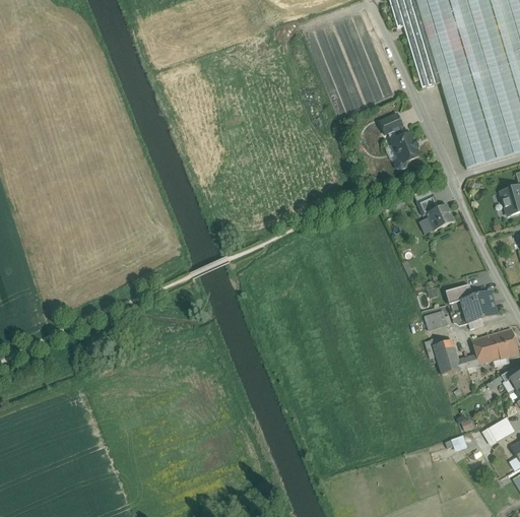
[(388,0),(397,26),(403,25),(421,87),(440,82),(466,168),(519,150),(519,0),(388,0)]
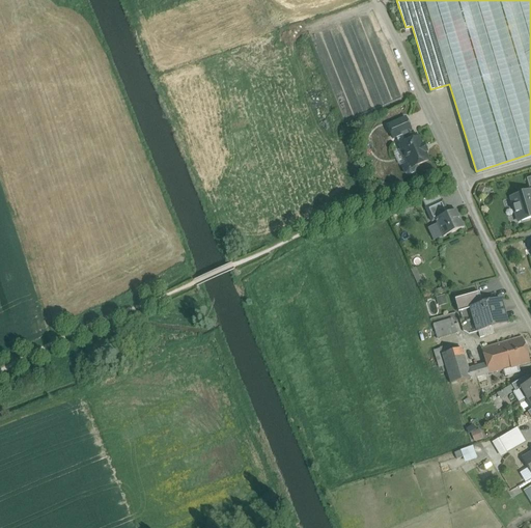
[(404,115),(387,123),(392,137),(396,135),(408,130),(411,129),(404,115)]
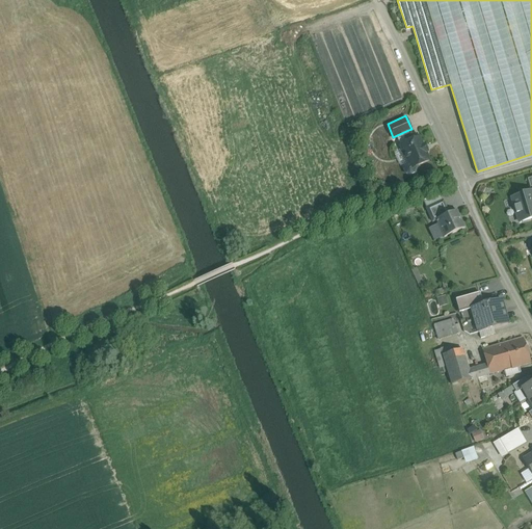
[(410,135),(408,130),(397,135),(401,143),(400,144),(408,162),(405,164),(403,167),(405,172),(409,173),(414,170),(417,164),(429,158),(426,151),(427,150),(424,142),(422,143),(419,136),(417,132),(410,135)]
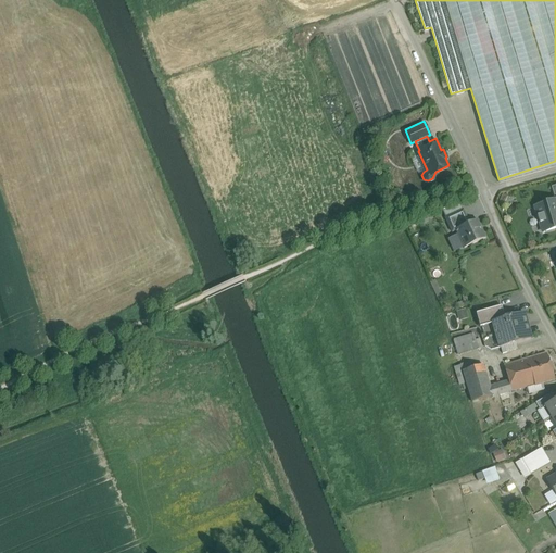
[(555,198),(555,199),(534,205),(542,229),(555,225),(555,198)]
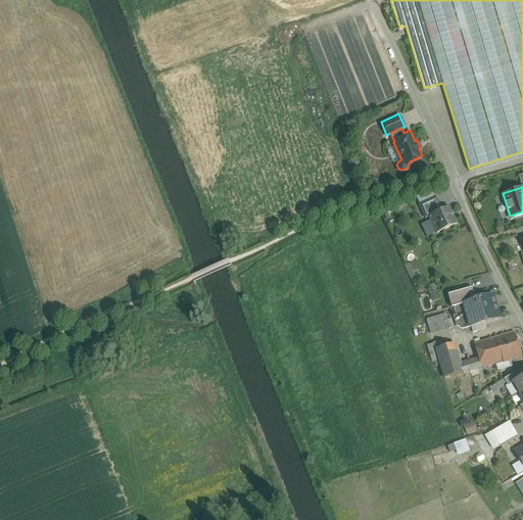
[(429,216),(428,215),(441,208),(435,195),(419,203),(425,217),(429,216)]
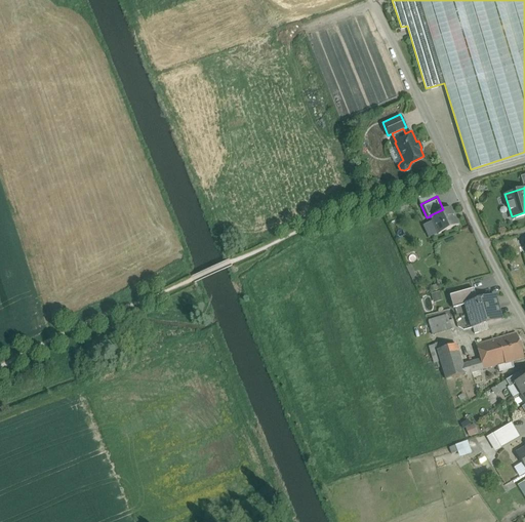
[(443,209),(430,215),(431,216),(438,233),(458,224),(450,206),(443,209)]
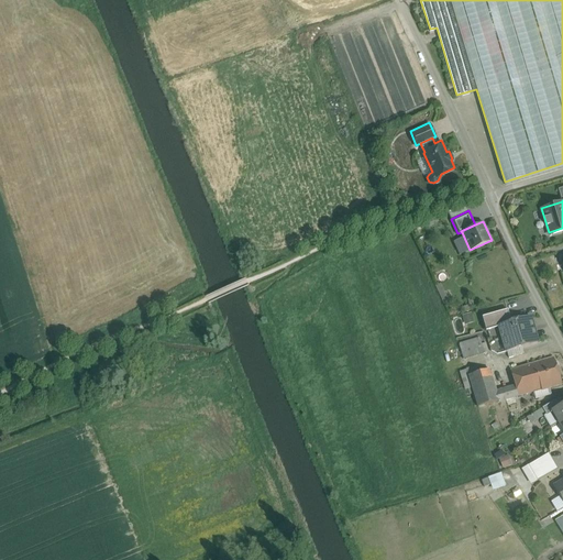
[(507,308),(482,316),(486,329),(498,325),(511,320),(507,308)]
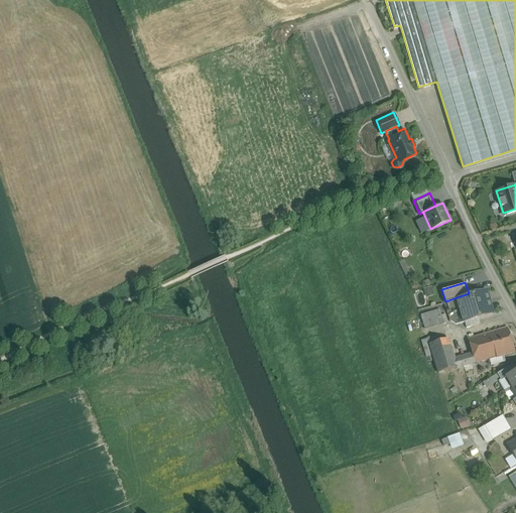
[(421,285),(423,294),(433,292),(431,283),(421,285)]
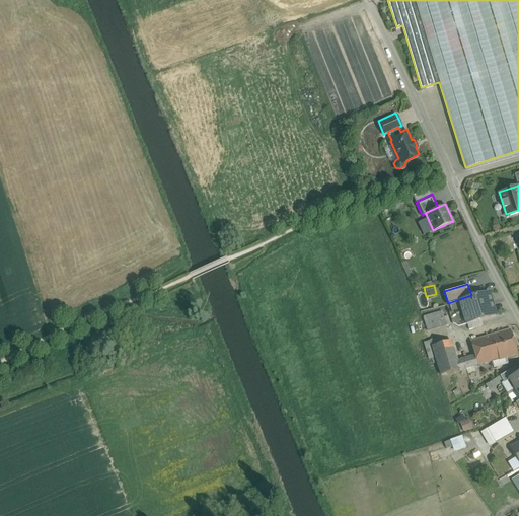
[(471,295),(459,299),(466,322),(496,313),(489,290),(471,295)]
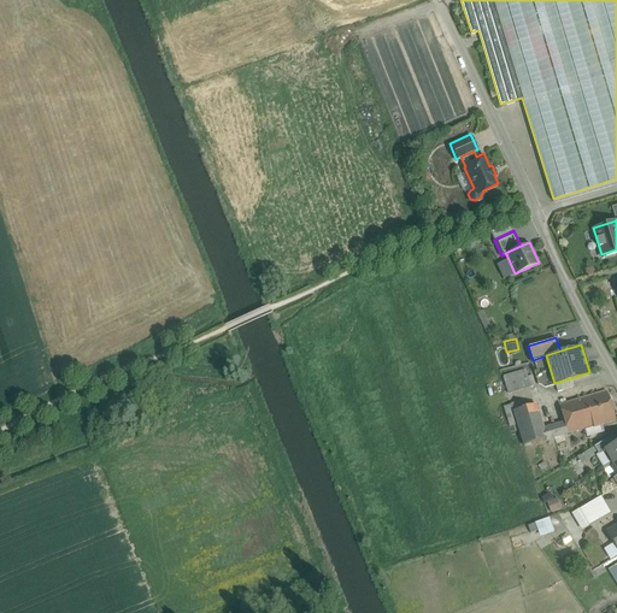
[(526,367),(503,375),(507,390),(530,384),(526,367)]
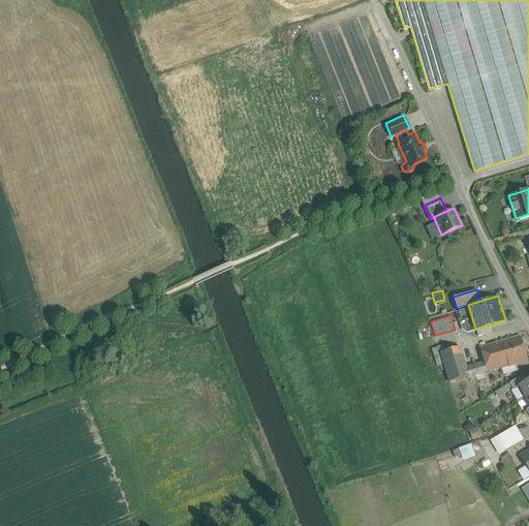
[(520,334),(502,339),(509,363),(500,365),(502,372),(518,367),(517,362),(528,359),(520,334)]
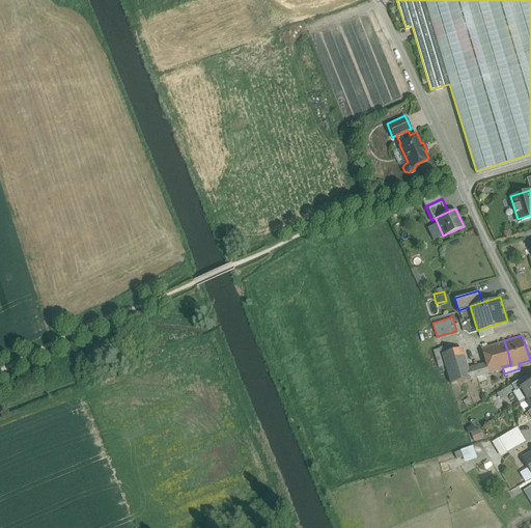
[(504,340),(481,346),(485,361),(488,370),(502,366),(511,364),(504,340)]
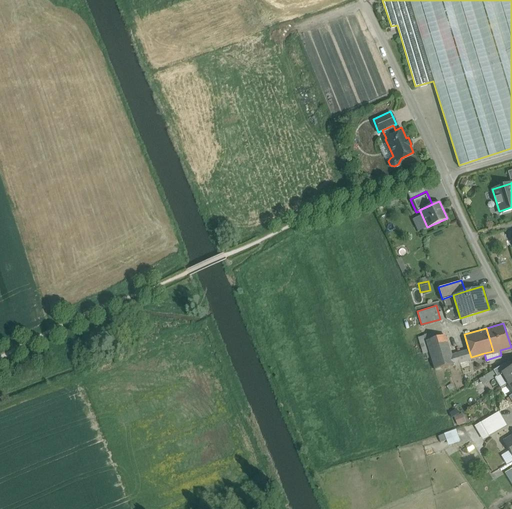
[(434,330),(424,333),(426,339),(436,336),(434,330)]
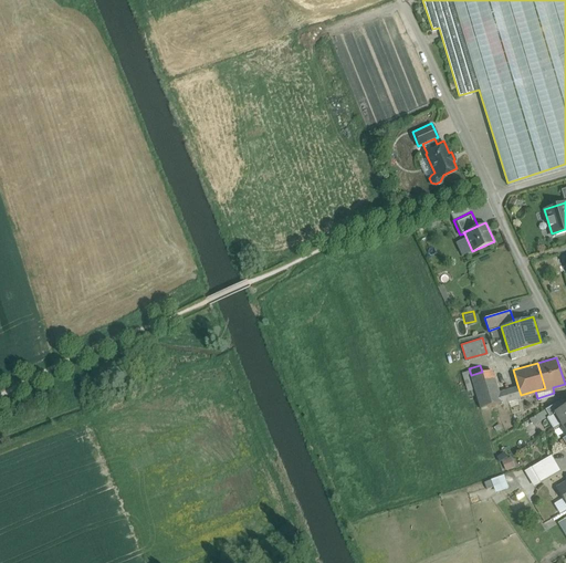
[(482,372),(471,375),(480,407),(501,400),(502,400),(499,392),(492,368),(482,372)]
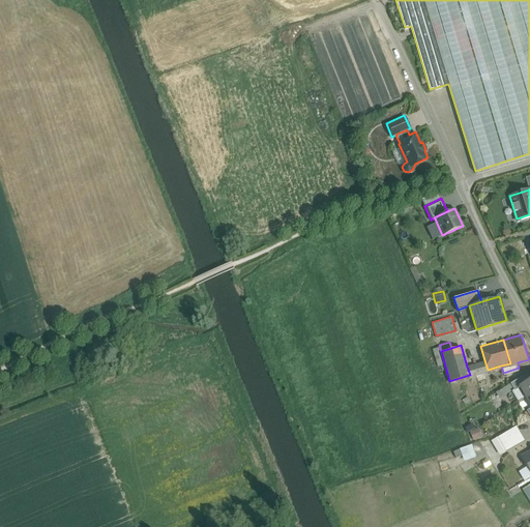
[(484,360),(467,367),(470,375),(469,375),(469,376),(488,370),(484,360)]
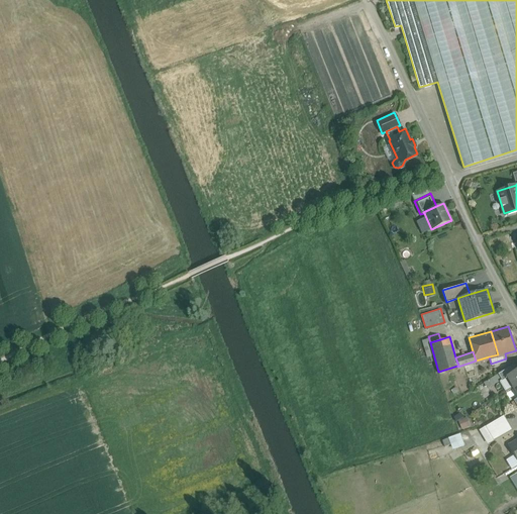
[(510,366),(498,373),(502,379),(508,376),(507,375),(514,372),(510,366)]
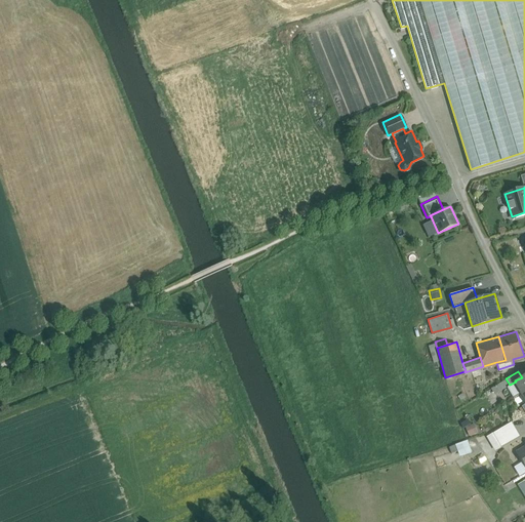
[(524,374),(522,377),(515,380),(516,382),(522,392),(524,389),(524,374)]
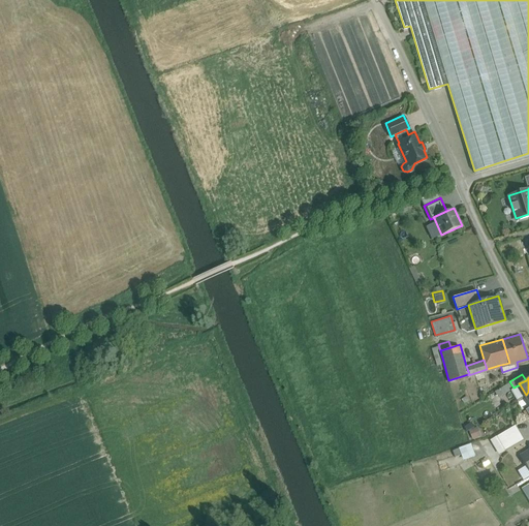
[(515,424),(497,434),(506,447),(523,438),(515,424)]
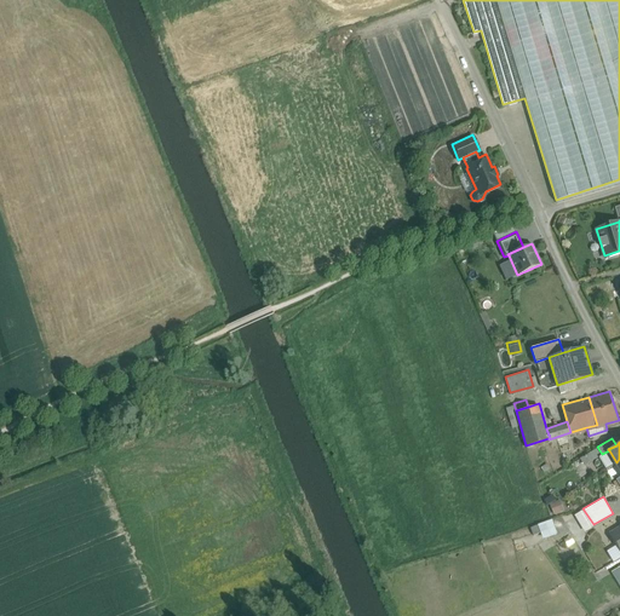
[(558,498),(547,501),(550,512),(562,508),(558,498)]
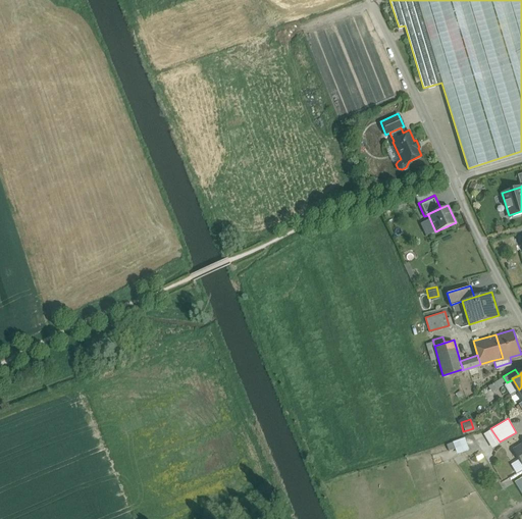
[(500,442),(490,428),(483,432),(491,447),(500,442)]
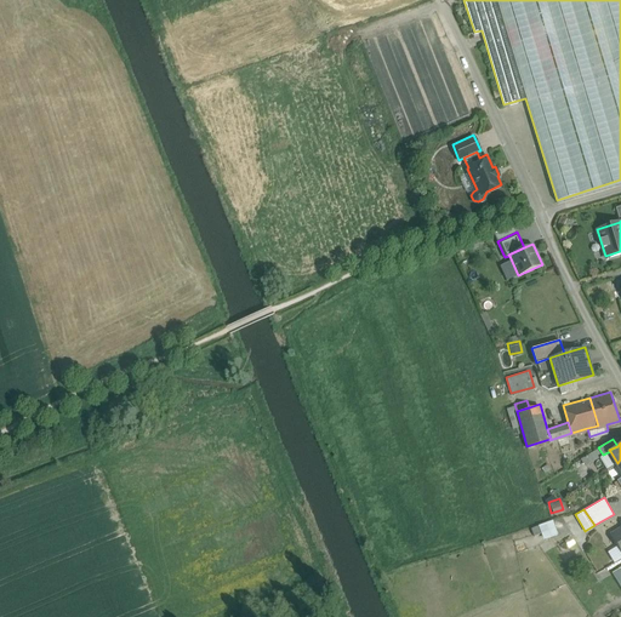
[(537,524),(543,537),(558,532),(552,518),(537,524)]
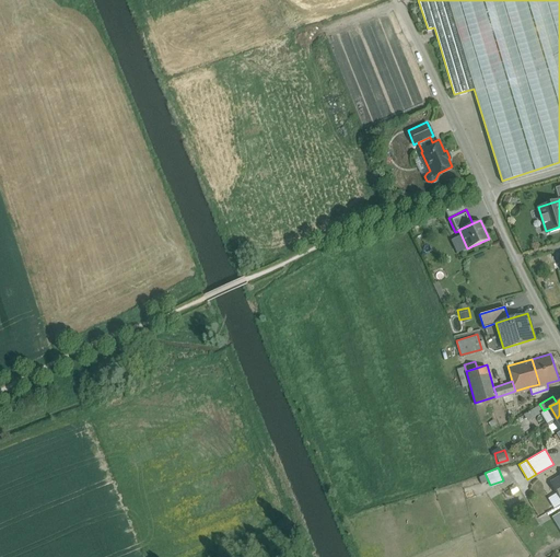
[(559,473),(549,480),(559,497),(559,473)]
